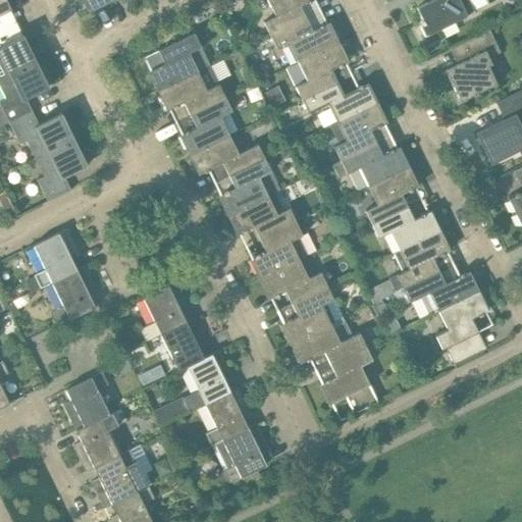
[(5,0),(0,0),(0,13),(10,9),(5,0)]
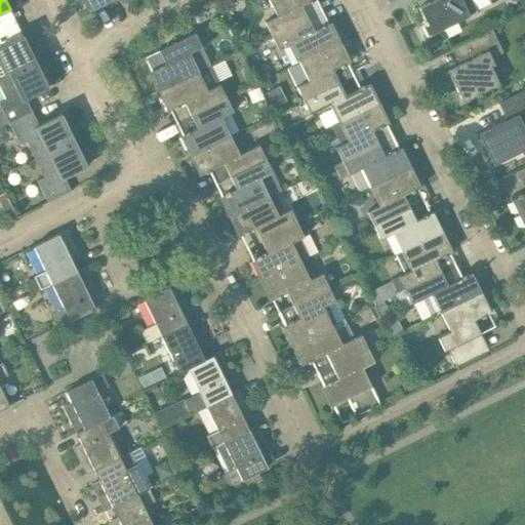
[(84,0),(89,10),(110,0),(84,0)]
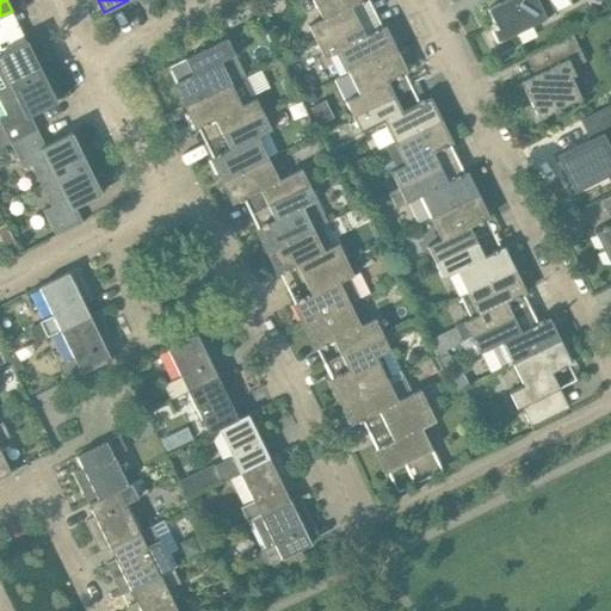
[(306,25),(314,42),(357,20),(351,6),(358,2),(359,5),(364,2),(363,0),(313,0),(321,18),(306,25)]
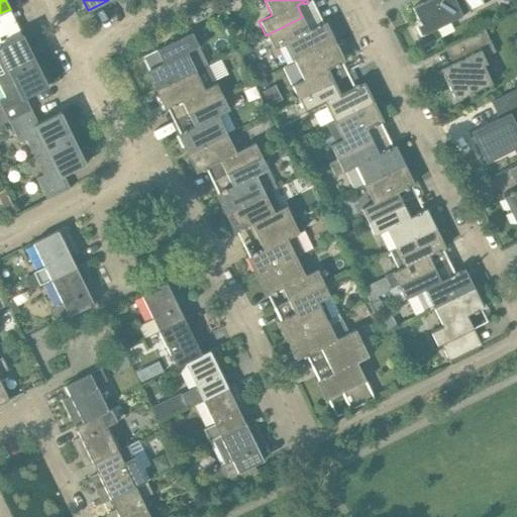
[(423,34),(423,35),(470,12),(463,0),(426,0),(412,8),(418,20),(417,21),(418,24),(415,25),(420,35),(423,34)]
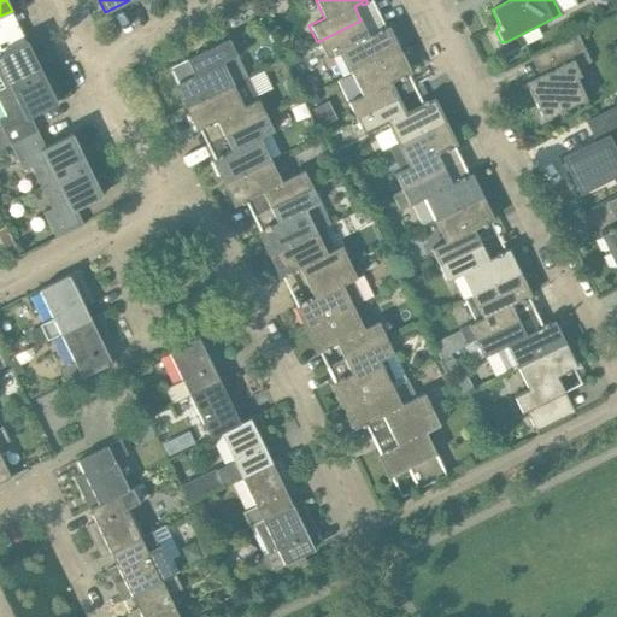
[(340,51),(351,72),(397,51),(386,28),(381,30),(381,28),(376,30),(377,33),(369,36),(360,21),(317,42),(325,58),(340,51)]
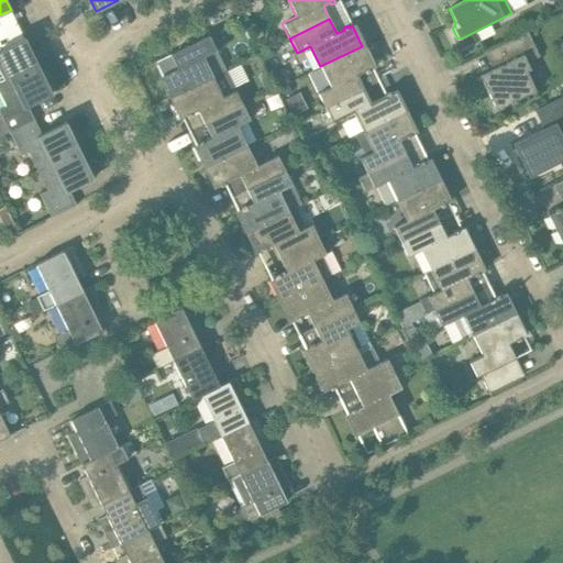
[(539,55),(527,31),(488,50),(497,67),(479,76),(489,96),(485,98),(493,113),(503,109),(501,107),(510,103),(511,105),(516,102),(515,99),(536,89),(526,69),(529,68),(526,62),(539,55)]
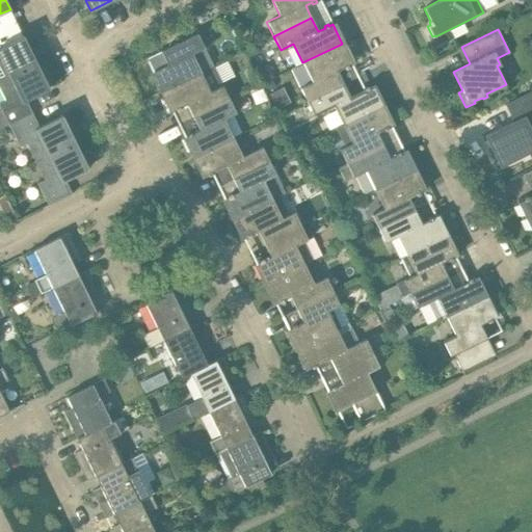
[(147,58),(153,72),(162,90),(213,65),(197,33),(147,58)]
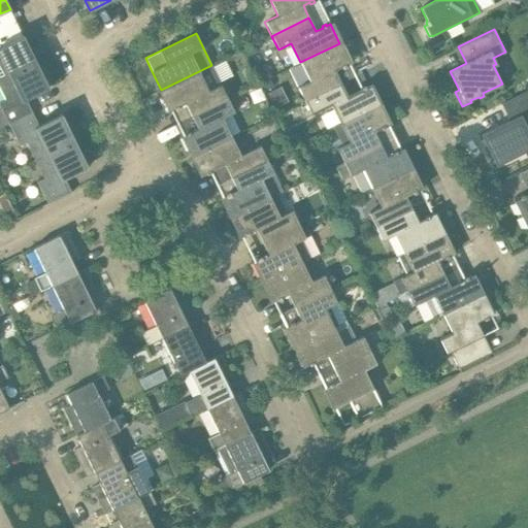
[(0,79),(36,62),(23,35),(0,46),(0,79)]
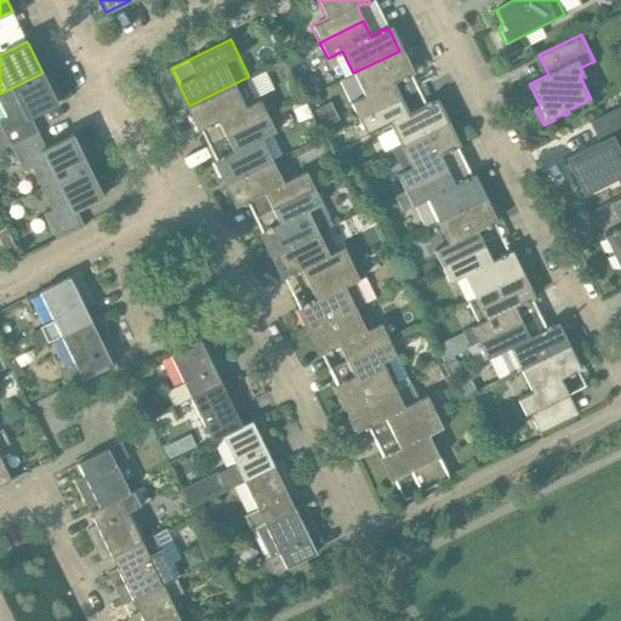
[(349,102),(357,119),(402,98),(393,83),(402,79),(403,80),(408,79),(406,77),(411,74),(399,51),(353,73),(364,96),(349,102)]
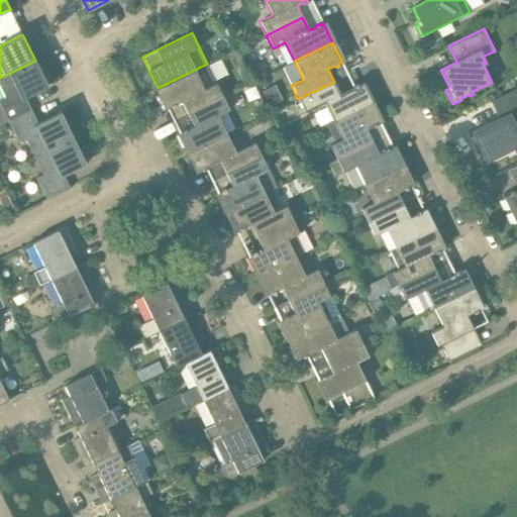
[(0,100),(0,104),(9,122),(31,111),(25,98),(47,87),(35,61),(0,78),(0,88),(5,98),(0,100)]
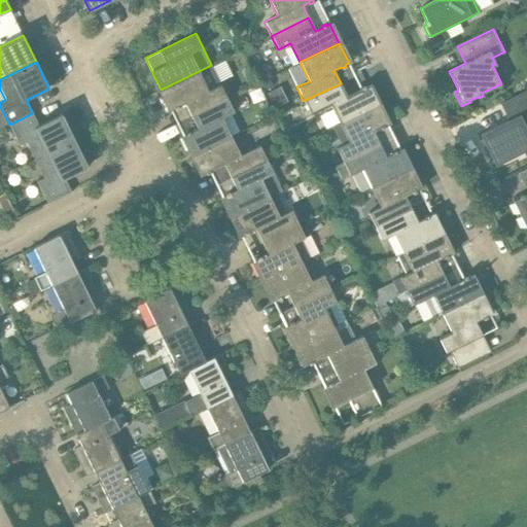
[(211,65),(161,90),(170,110),(174,108),(175,110),(179,108),(178,107),(184,103),(190,115),(225,98),(219,84),(220,83),(211,65)]
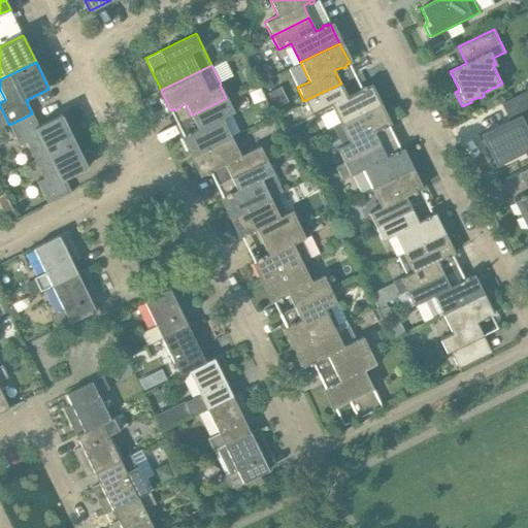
[(260,67),(254,70),(259,83),(272,76),(269,70),(260,67)]
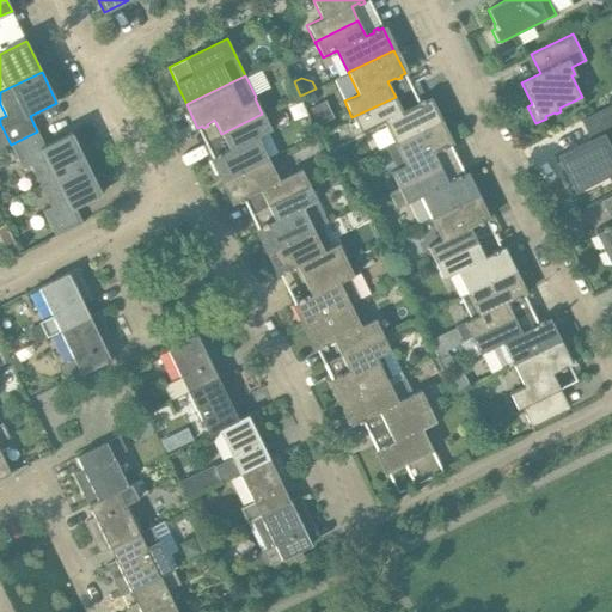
[(292,85),(285,89),(291,101),(298,97),(292,85)]
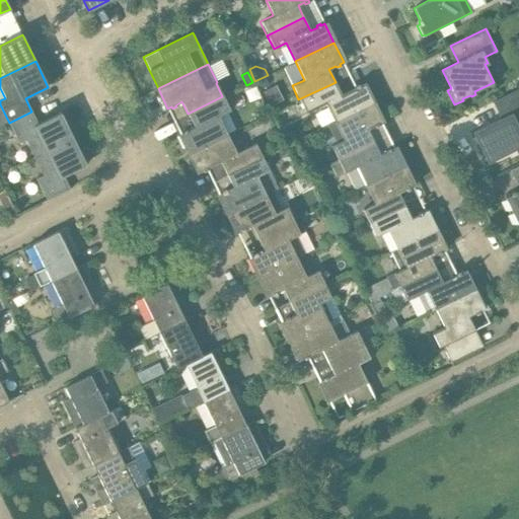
[(256,82),(261,90),(270,85),(266,77),(256,82)]
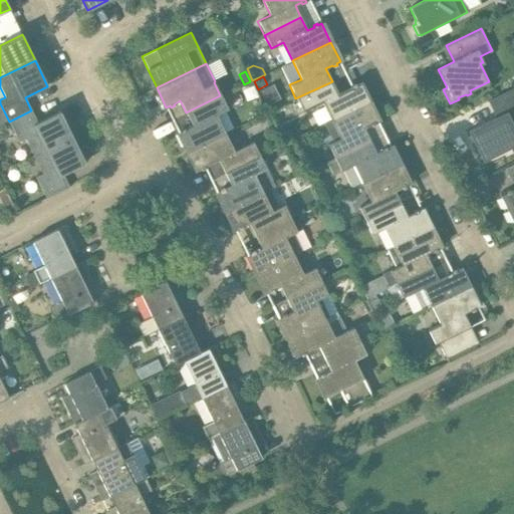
[(322,101),(330,119),(368,101),(359,82),(355,84),(355,83),(351,85),(351,86),(338,93),(332,81),(295,98),(302,111),(322,101)]
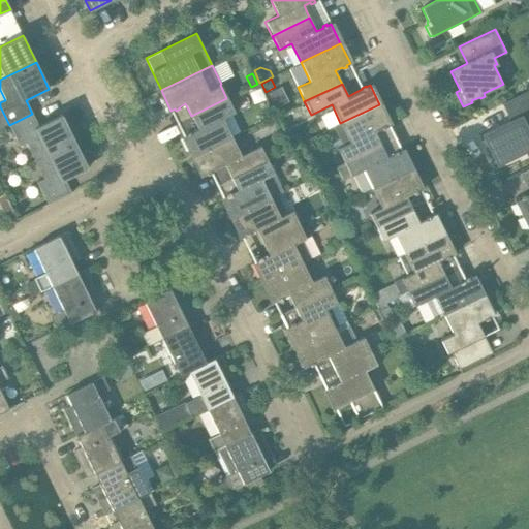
[(528,128),(528,89),(502,103),(510,121),(481,134),(497,166),(528,150),(528,129),(528,128)]
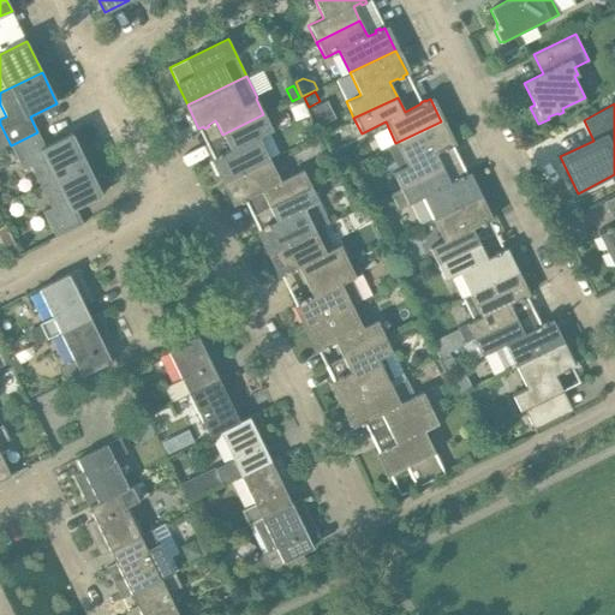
[(263,114),(222,135),(231,150),(222,154),(221,153),(216,155),(218,156),(213,159),(224,180),(268,159),(257,138),(272,131),(263,114)]
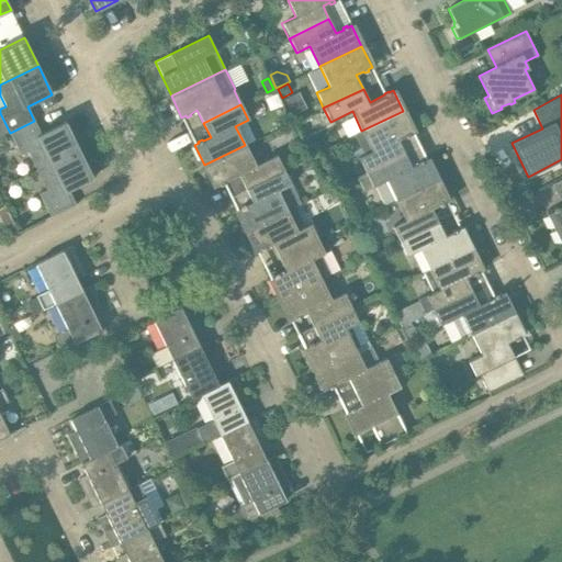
[(355,135),(364,155),(359,157),(367,172),(404,154),(397,139),(405,136),(406,138),(411,136),(409,134),(414,132),(403,111),(361,131),(355,135)]
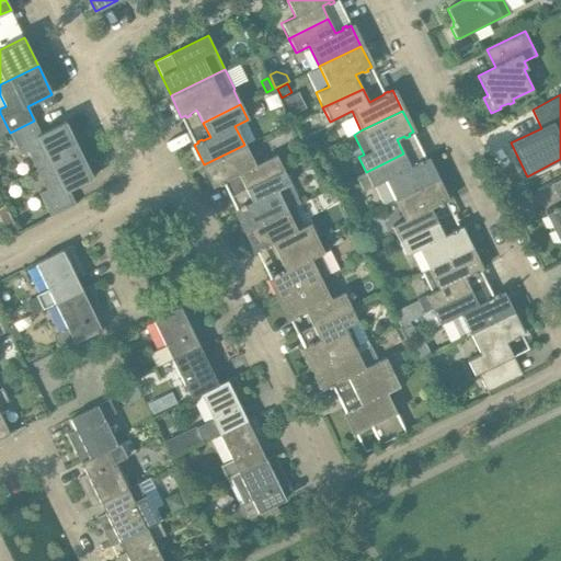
[(34,121),(10,133),(21,156),(27,152),(36,171),(79,150),(66,122),(41,134),(34,121)]
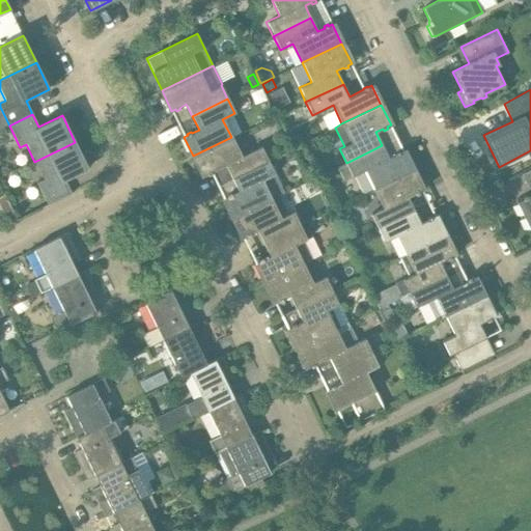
[(300,135),(287,141),(291,149),(304,143),(300,135)]
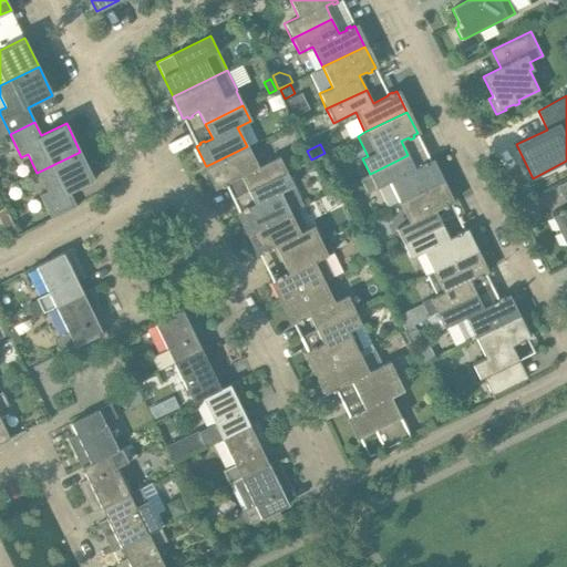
[(206,166),(217,188),(222,186),(222,188),(226,186),(225,184),(240,177),(247,191),(258,185),(286,171),(279,156),(268,161),(267,158),(257,154),(251,156),(247,146),(219,161),(206,166)]
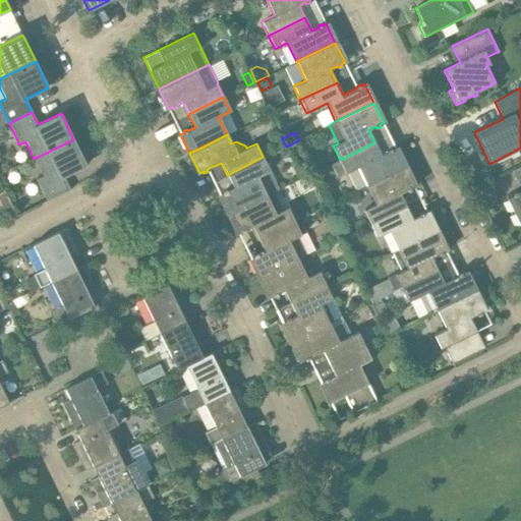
[(87,165),(73,139),(34,159),(43,176),(37,179),(47,201),(70,189),(63,176),(87,165)]
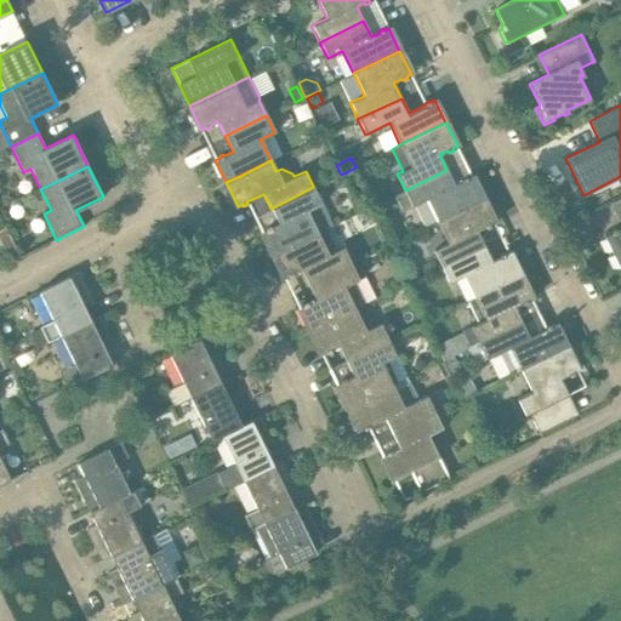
[(446,170),(405,191),(394,195),(402,212),(412,206),(427,199),(438,220),(483,198),(472,176),(467,178),(466,176),(461,178),(462,181),(454,184),(446,170)]
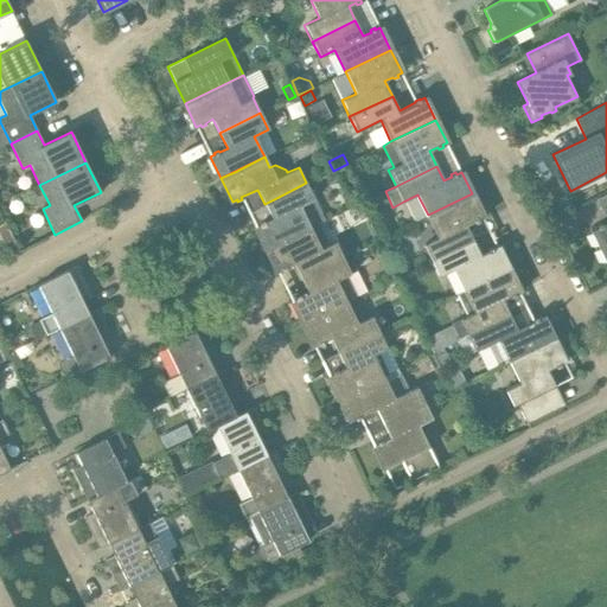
[(325,221),(306,183),(276,198),(264,204),(273,218),(264,223),(263,221),(259,223),(260,225),(255,227),(267,249),(281,242),(310,228),(319,223),(325,221)]
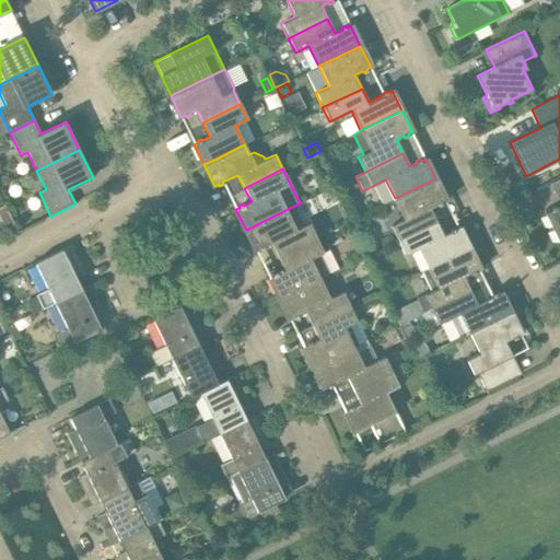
[(343,183),(339,173),(329,178),(334,187),(343,183)]
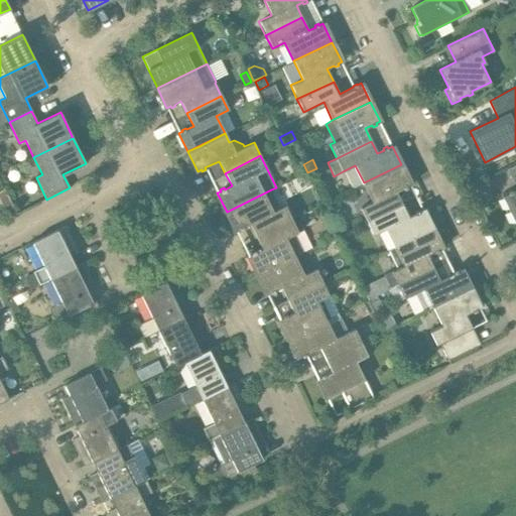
[(401,164),(364,182),(373,203),(361,208),(367,221),(402,204),(396,191),(403,188),(404,189),(408,188),(407,186),(410,184),(401,164)]
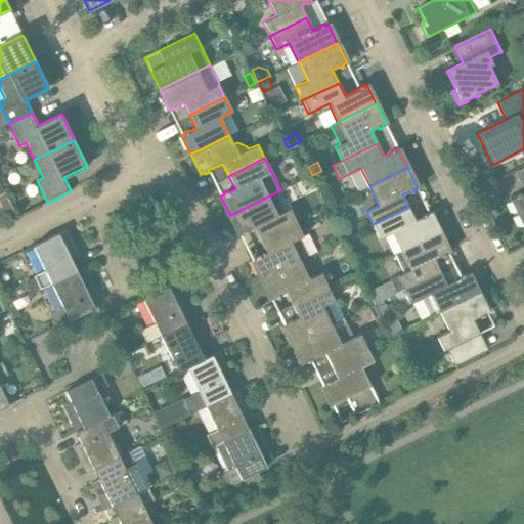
[(0,206),(7,222),(16,217),(4,191),(0,193),(0,206)]
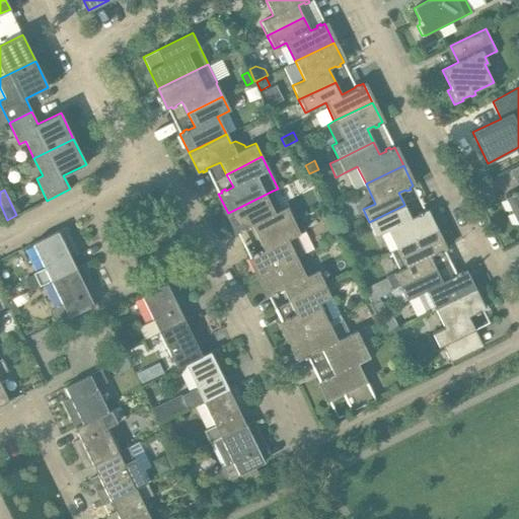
[(228,213),(237,232),(241,231),(241,232),(245,230),(244,229),(251,225),(257,237),(266,233),(270,231),(293,220),(287,207),(282,209),(273,191),(265,195),(240,207),(228,213)]
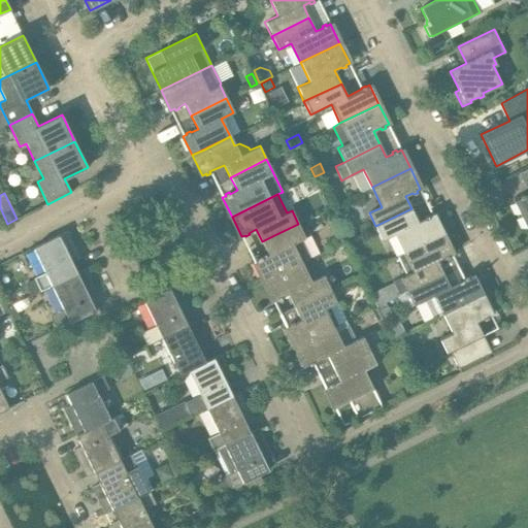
[(527,194),(524,196),(523,194),(519,196),(520,198),(514,201),(527,229),(527,228),(527,194)]
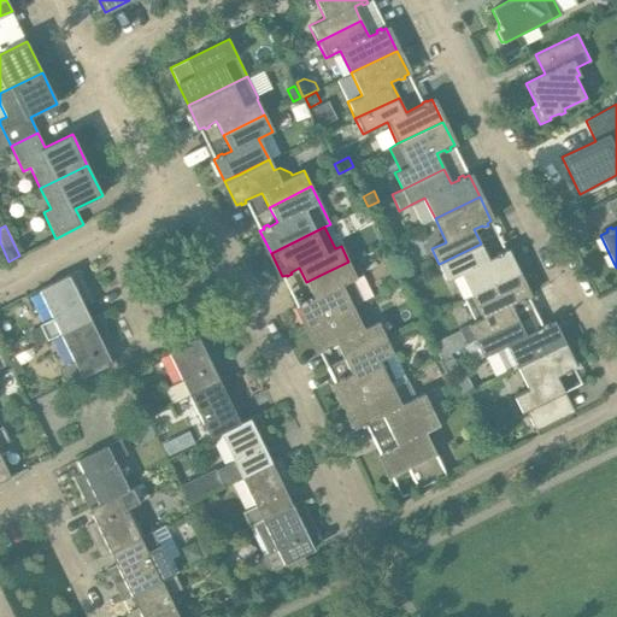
[(481,244),(439,264),(447,281),(462,274),(472,294),(517,272),(506,251),(501,253),(500,251),(495,253),(497,256),(488,259),(481,244)]
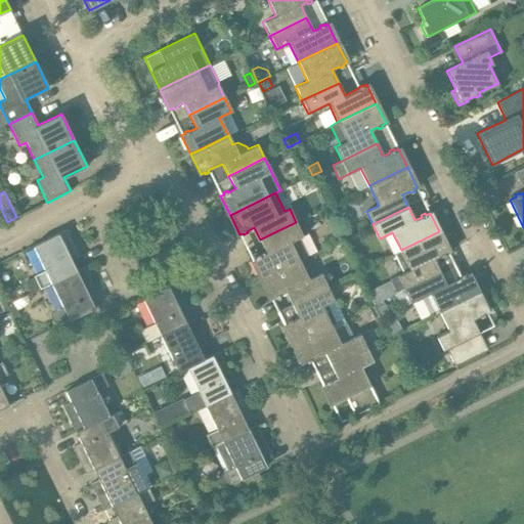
[(304,258),(296,241),(303,236),(296,222),(272,233),(268,235),(260,239),(266,253),(260,256),(259,255),(255,257),(256,258),(252,260),(261,279),(299,261),(304,258)]
